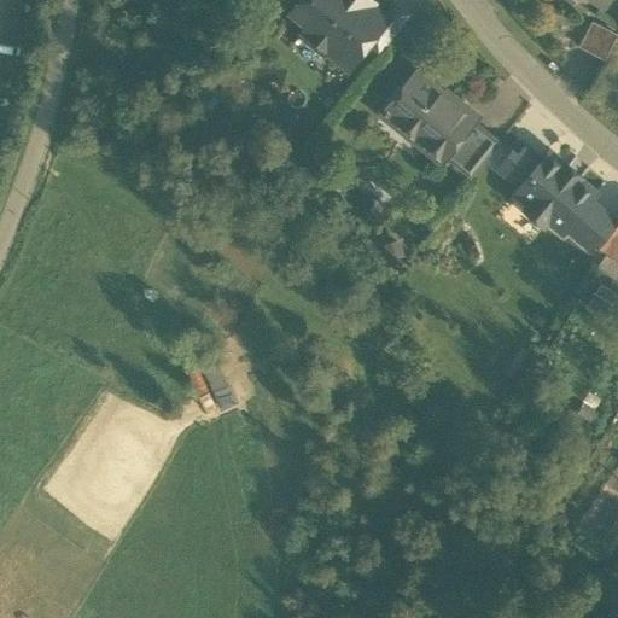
[(304,45),(321,58),(326,53),(333,58),(343,45),(360,57),(371,44),(367,41),(386,16),(361,1),(359,0),(301,0),(290,15),(307,28),(302,34),(309,40),(304,45)]
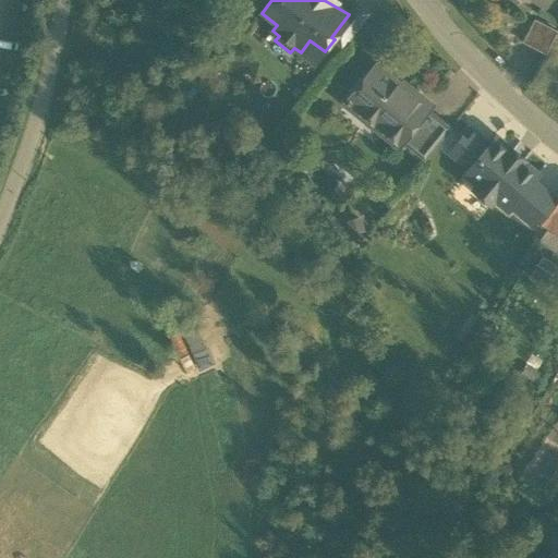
[(335,39),(344,47),(371,15),(356,4),(349,14),(331,37),(335,39)]
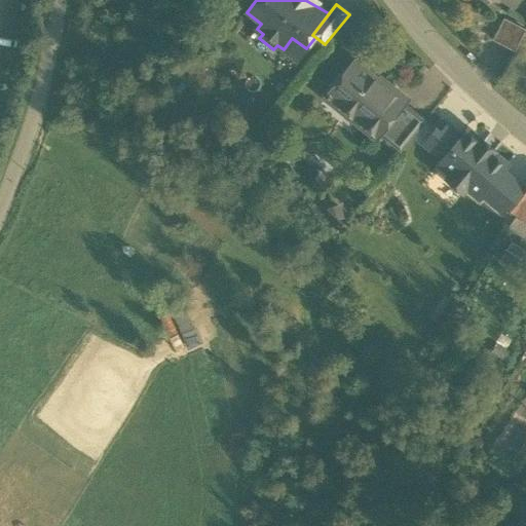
[(493,40),(515,51),(525,29),(504,19),(493,40)]
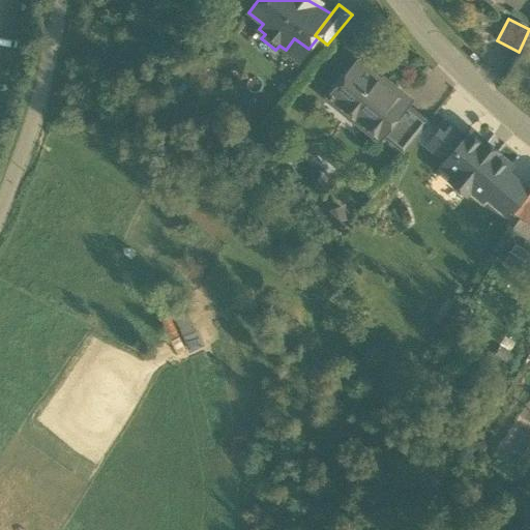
[(340,108),(379,139),(382,136),(405,108),(407,105),(391,93),(391,85),(385,80),(377,81),(361,68),(353,79),(344,79),(340,85),(342,93),(348,98),(340,108)]
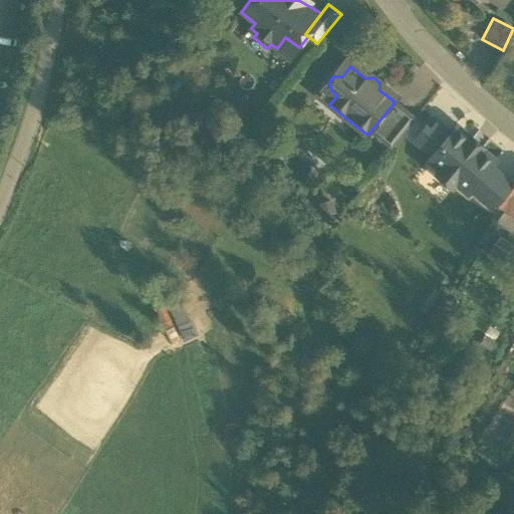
[(370,132),(393,149),(414,121),(393,104),(370,132)]
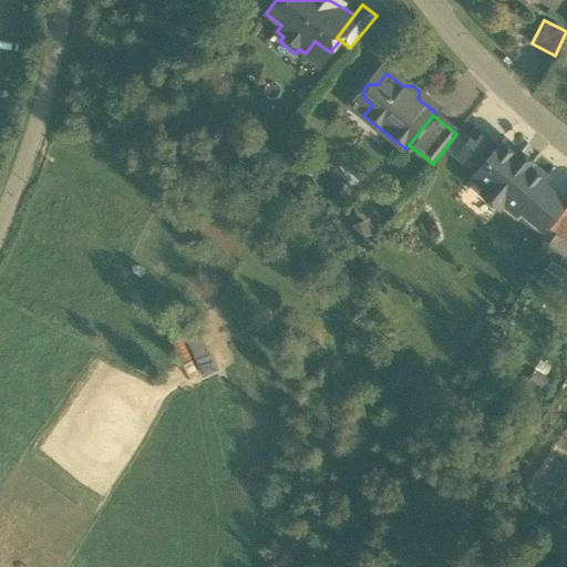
[(503,204),(516,215),(519,212),(543,185),(548,178),(532,164),(534,163),(521,152),(519,154),(504,141),(497,148),(483,135),(475,144),(470,140),(456,156),(476,173),(472,178),(486,189),(482,195),(498,208),(503,204)]
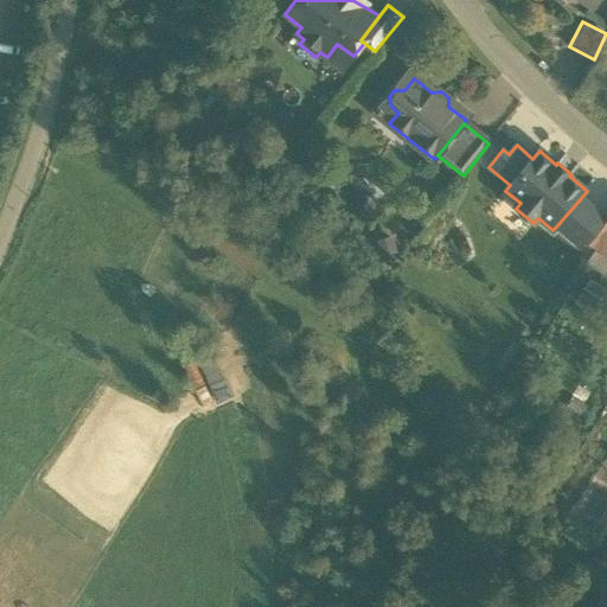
[(583,241),(588,244),(602,227),(606,221),(606,219),(581,198),(556,227),(579,246),(583,241)]
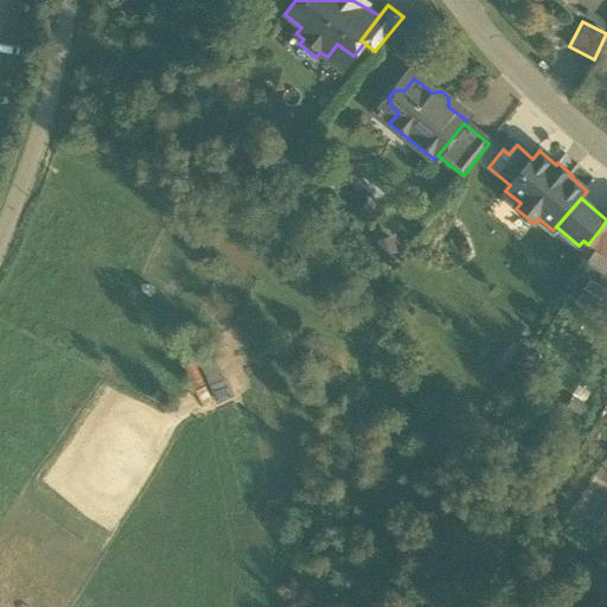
[(588,244),(606,259),(606,230),(602,227),(588,244)]
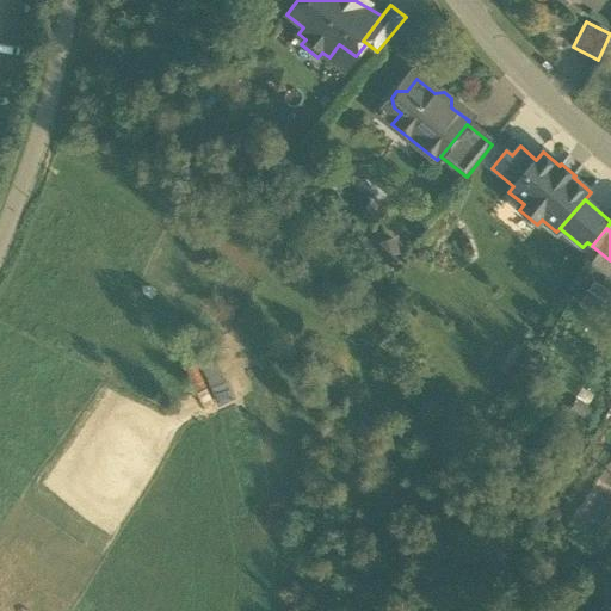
[(600,313),(610,294),(610,289),(594,281),(581,302),(600,313)]
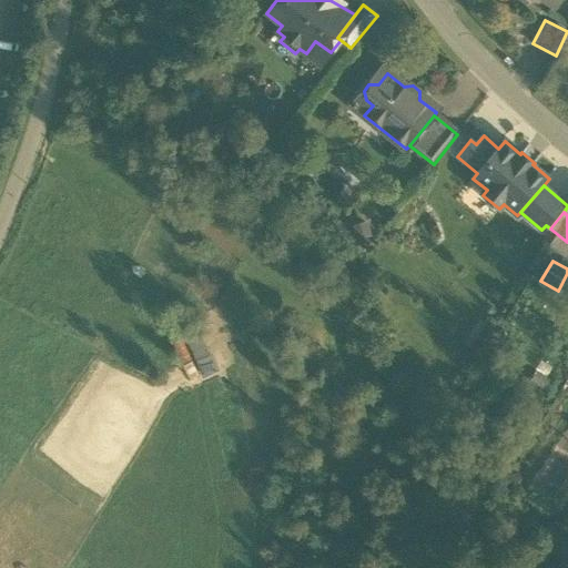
[(202,374),(216,368),(203,331),(188,337),(202,374)]
